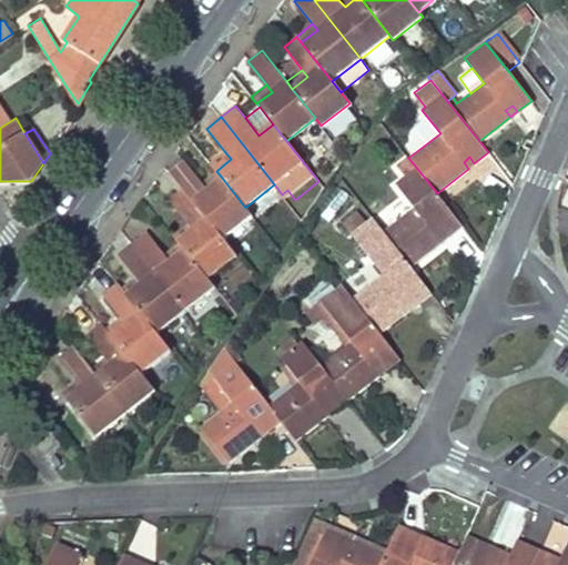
[(224,151),(210,162),(216,171),(231,159),(224,151)]
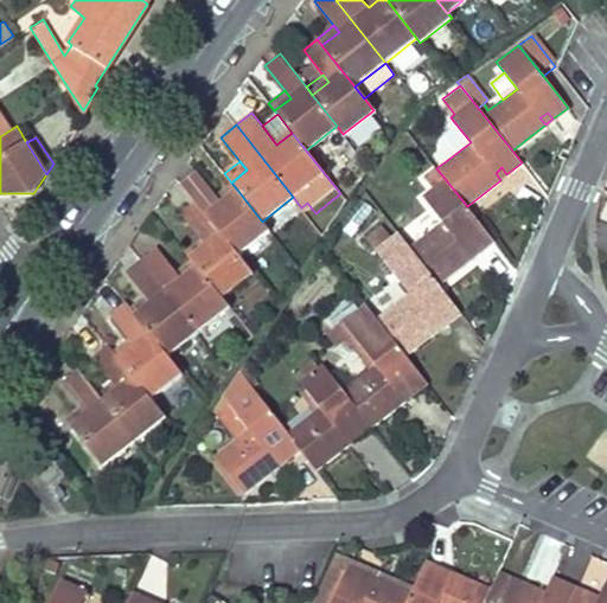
[(428,232),(409,247),(439,283),(473,257),(467,250),(474,244),(479,251),(493,239),(467,206),(436,168),(435,166),(419,179),(427,190),(421,194),(428,204),(441,220),(428,232)]
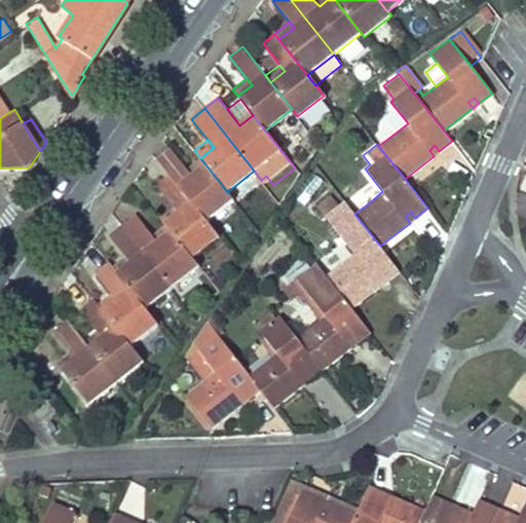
[(429,150),(434,156),(439,151),(435,145),(429,150)]
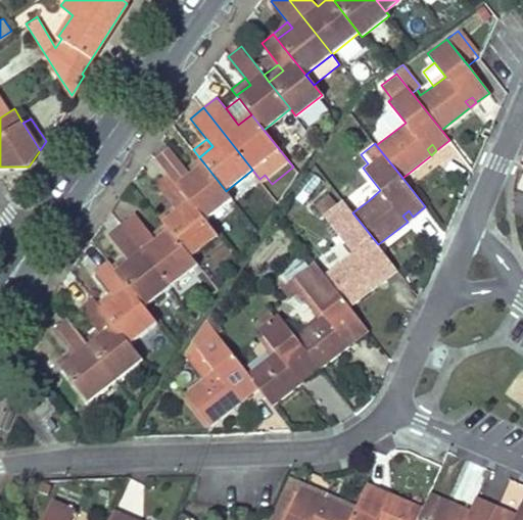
[(169,148),(155,158),(168,174),(205,220),(232,198),(226,191),(204,163),(190,174),(185,168),(169,148)]
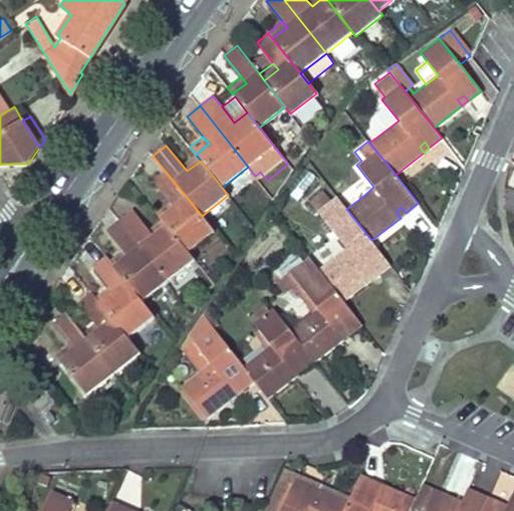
[(354,152),(349,156),(356,165),(361,161),(354,152)]
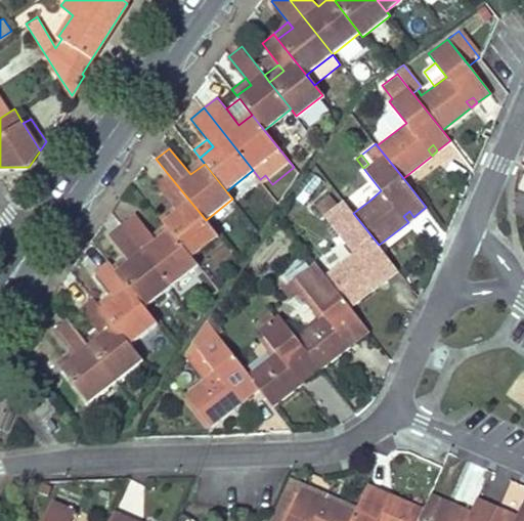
[(200,158),(185,168),(190,174),(205,164),(200,158)]
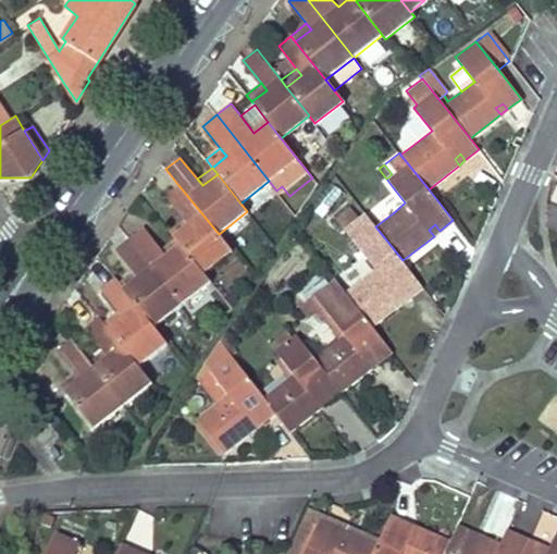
[(178,185),(165,196),(184,219),(189,224),(174,236),(175,237),(181,244),(205,272),(232,250),(219,234),(178,185)]
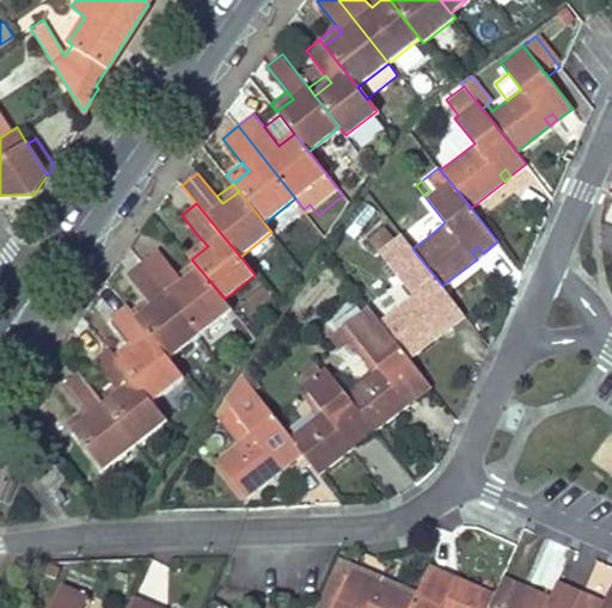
[(432,206),(418,216),(432,234),(445,222),(432,206)]
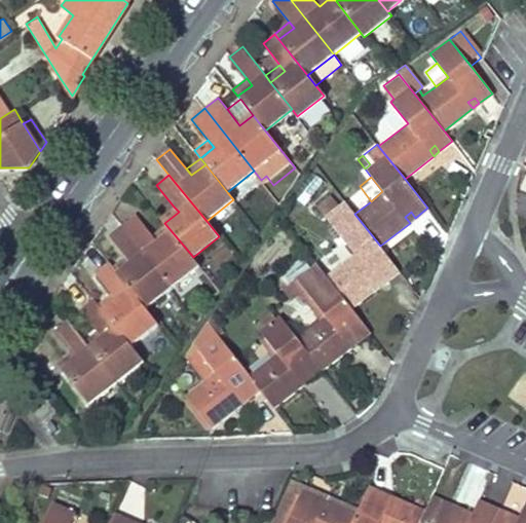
[(353,253),(326,274),(350,306),(380,284),(376,278),(382,274),(386,279),(400,269),(380,246),(354,214),(344,201),(338,206),(330,195),(318,203),(328,215),(326,217),(353,253)]
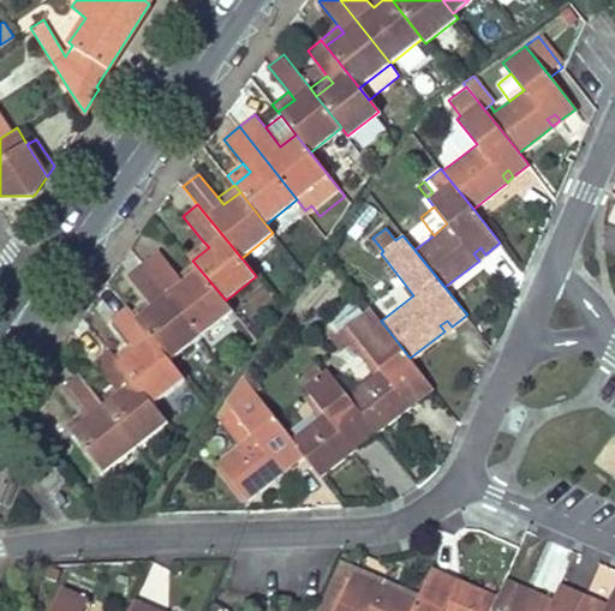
[(203,241),(186,253),(192,261),(209,247),(203,241)]
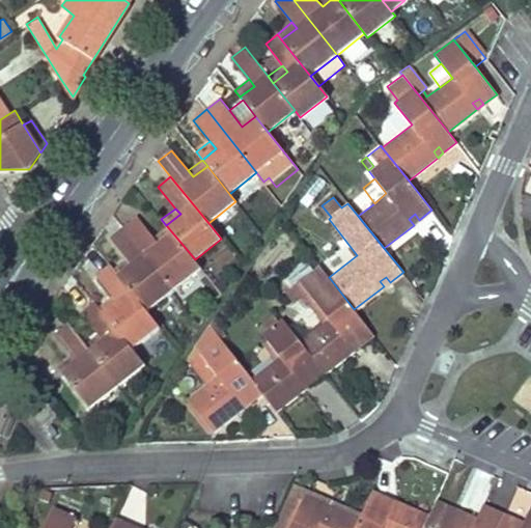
[(409,219),(414,225),(419,220),(415,214),(409,219)]
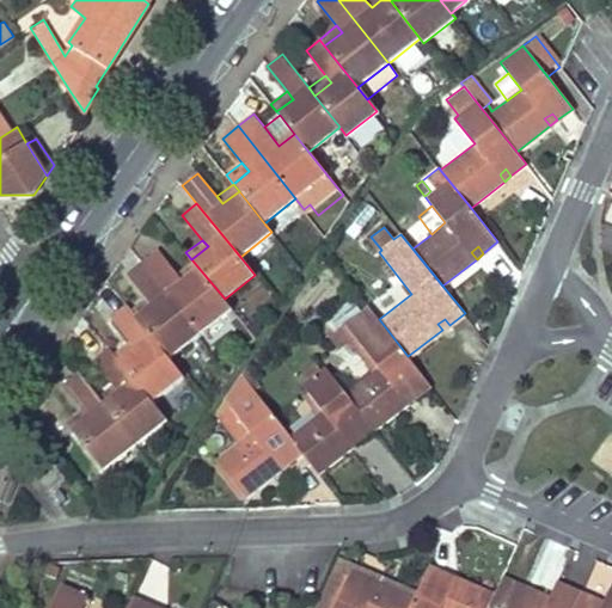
[(158,247),(142,260),(201,332),(232,307),(225,299),(199,268),(183,280),(177,272),(158,247)]
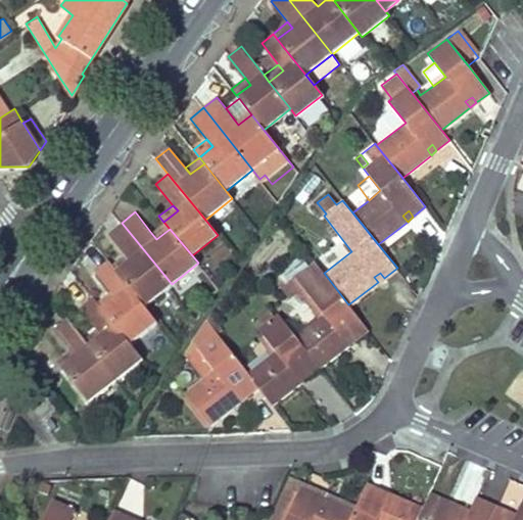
[(122,223),(108,233),(126,254),(131,261),(116,272),(145,306),(172,284),(122,223)]
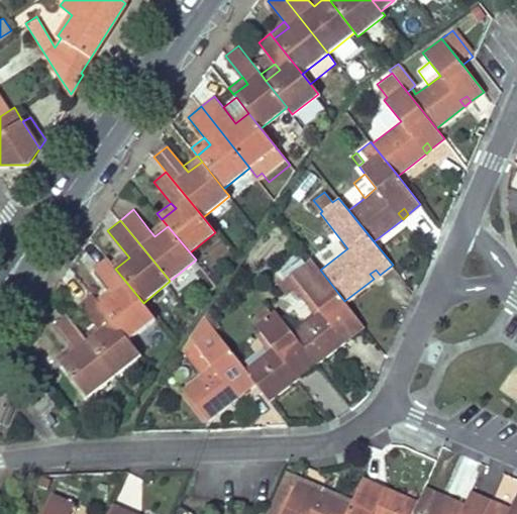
[(163,220),(149,230),(154,236),(168,226),(163,220)]
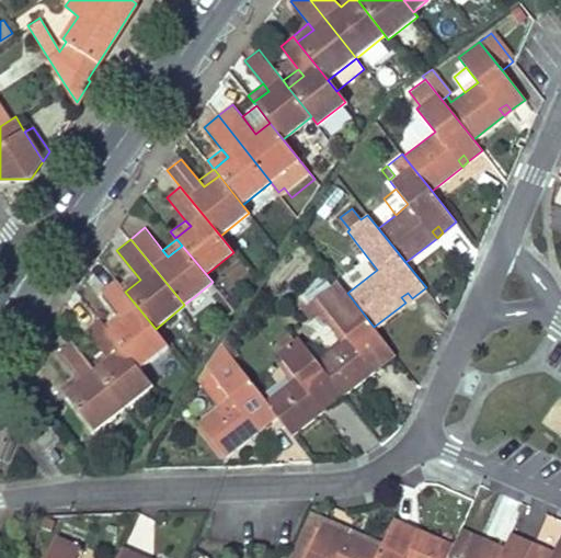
[(135,273),(119,284),(125,292),(140,280),(135,273)]
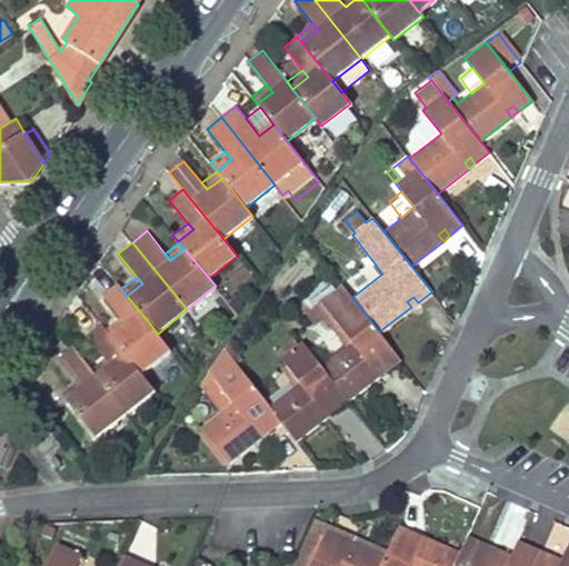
[(117,283),(103,294),(121,317),(127,325),(111,336),(141,373),(171,349),(158,334),(127,296),(121,288),(117,283)]
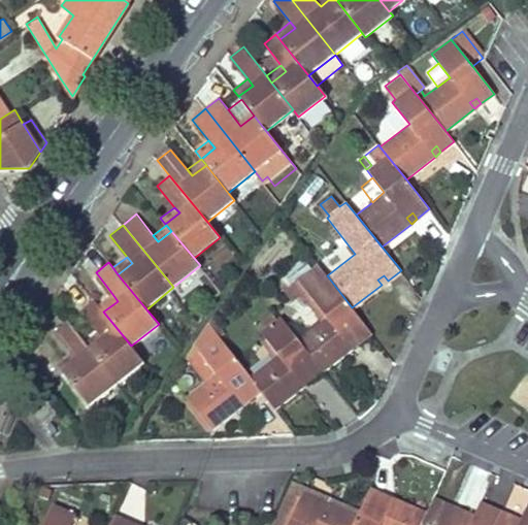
[(326,316),(297,338),(323,370),(354,348),(349,341),(355,336),(359,342),(372,332),(352,307),(327,275),(317,263),(298,279),(326,316)]
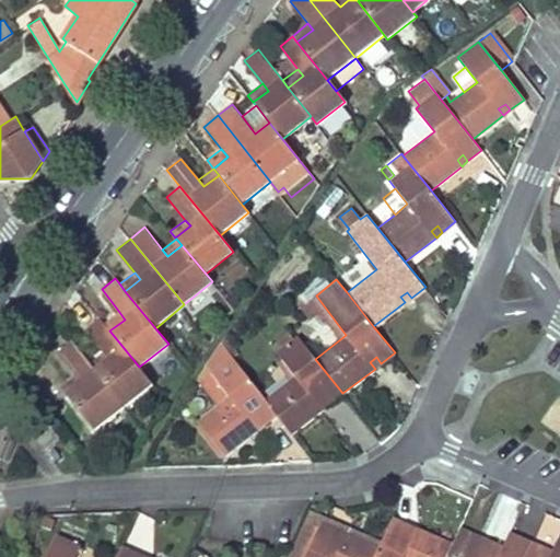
[(400,297),(405,302),(411,298),(407,292),(400,297)]
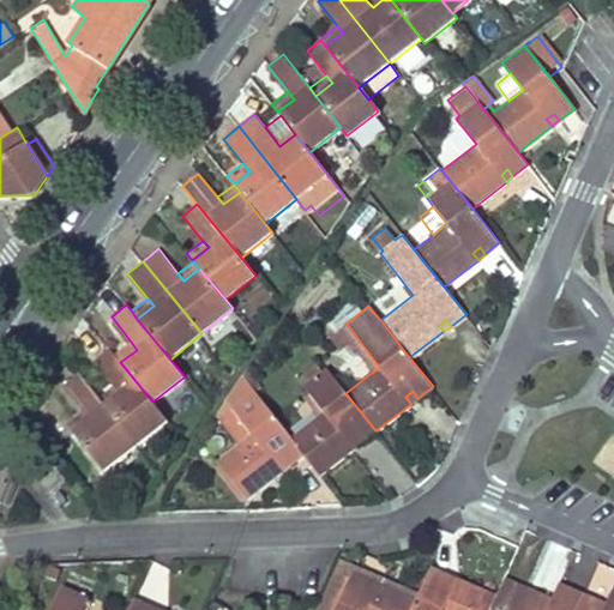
[(131,342),(114,355),(120,362),(137,350),(131,342)]
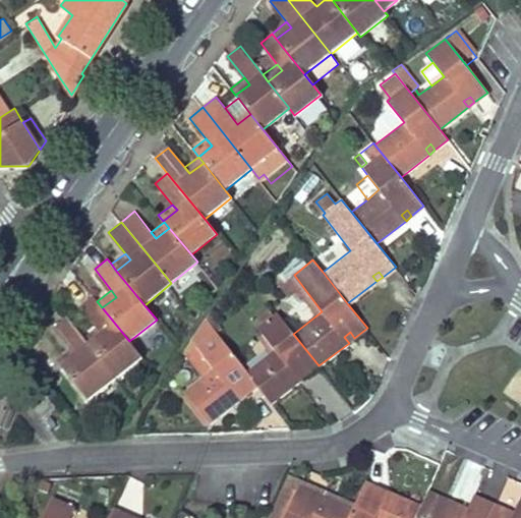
[(93,296),(79,305),(97,328),(101,333),(89,343),(117,378),(142,357),(129,341),(102,307),(97,301),(93,296)]
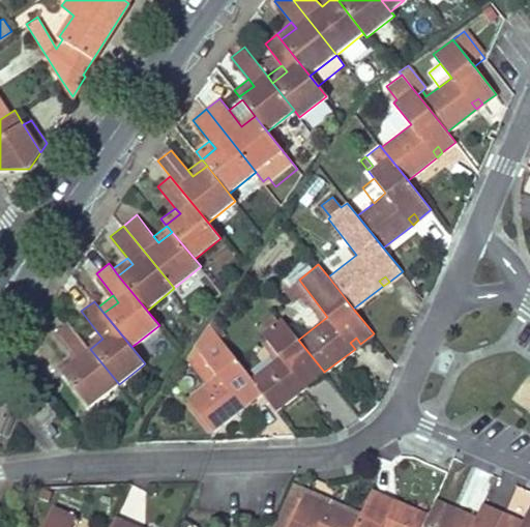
[(278,355),(251,377),(263,392),(276,410),(305,387),(300,382),(307,377),(312,382),(324,372),(298,340),(282,318),(261,332),(278,355)]
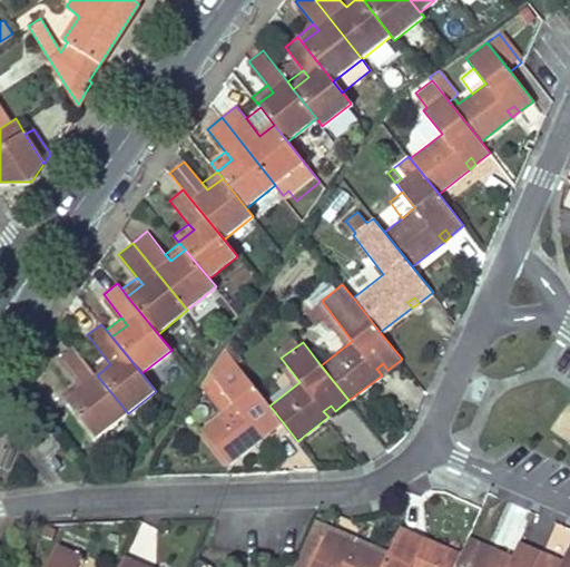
[(72,345),(58,357),(77,381),(82,388),(67,399),(98,438),(128,413),(97,375),(92,369),(72,345)]
